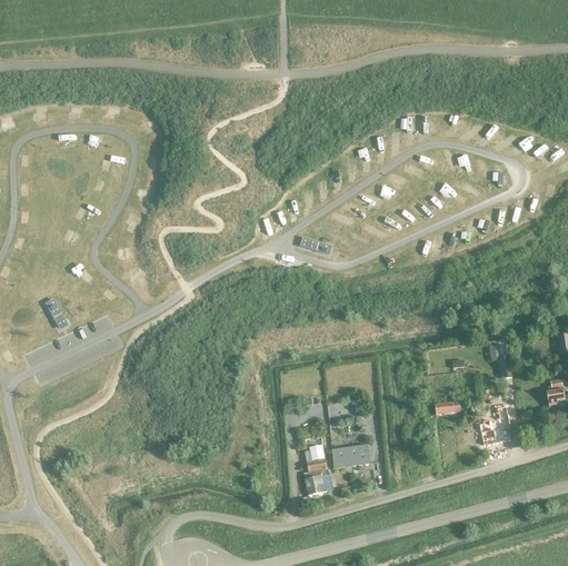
[(301,238),(299,245),(325,252),(328,245),(324,242),(301,236),(301,238)]
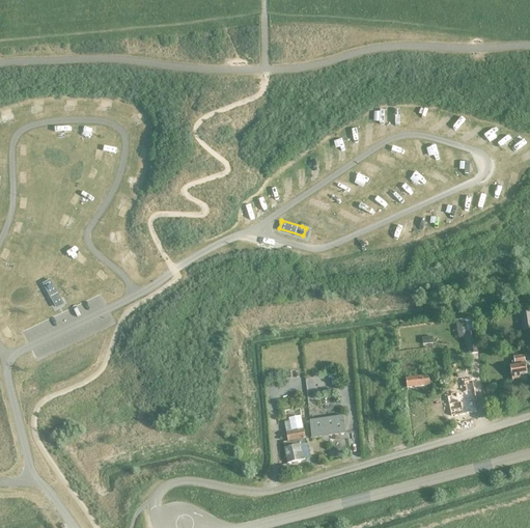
[(60,297),(51,277),(50,278),(44,281),(54,304),(62,301),(60,297)]
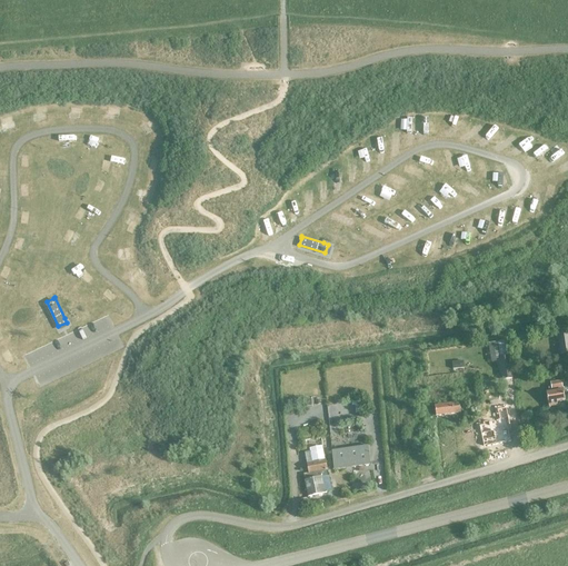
[(559,354),(567,351),(567,329),(556,331),(559,354)]
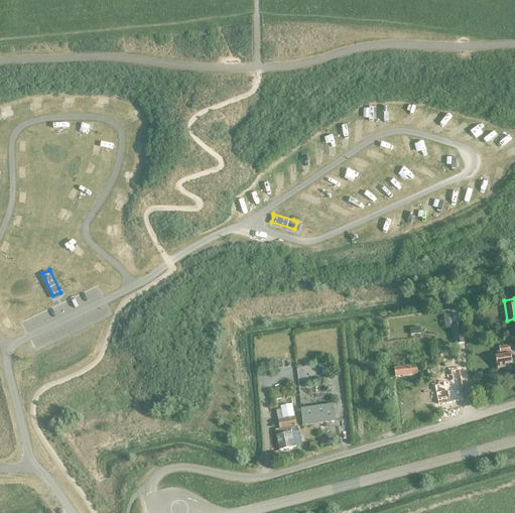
[(464,341),(461,322),(452,323),(456,342),(464,341)]
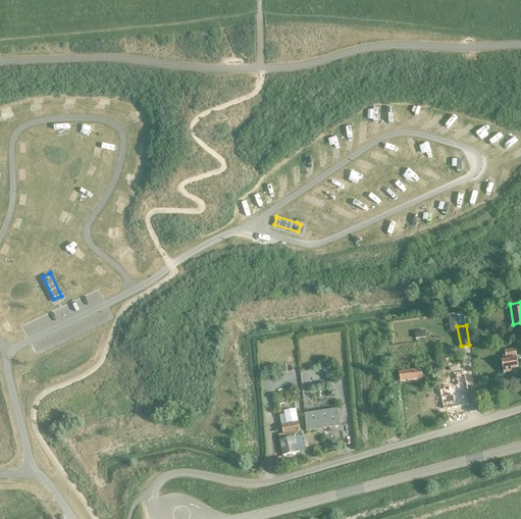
[(502,354),(503,358),(500,359),(503,371),(510,370),(510,366),(517,365),(516,356),(512,357),(512,355),(515,354),(514,348),(504,350),(505,354),(502,354)]
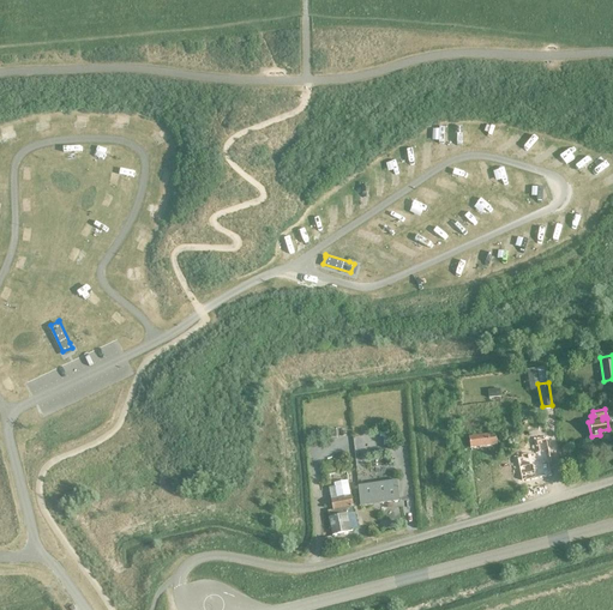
[(469,446),(496,442),(494,433),(487,434),(487,432),(468,435),(469,446)]
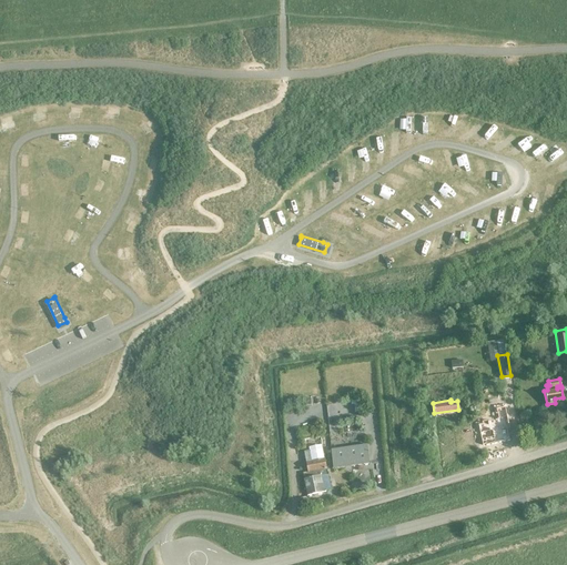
[(509,431),(506,416),(505,405),(496,406),(498,416),(481,420),(482,422),(477,423),(482,443),(485,442),(485,443),(503,440),(502,433),(509,431)]
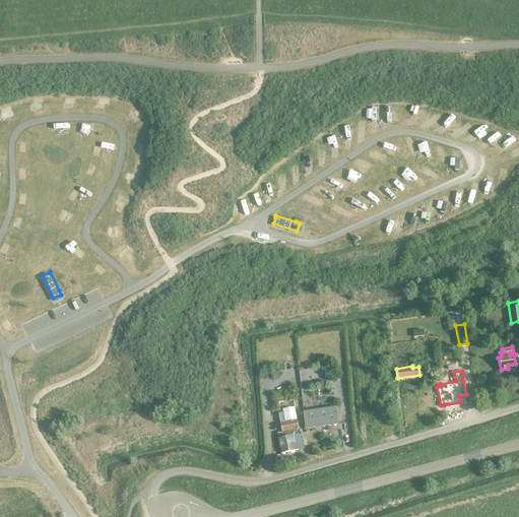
[(336,423),(334,405),(302,409),(304,426),(336,423)]
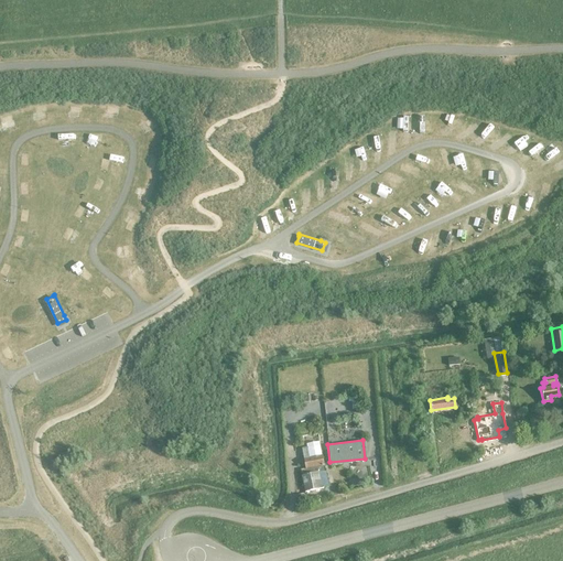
[(302,446),(306,467),(322,464),(320,449),(320,445),(306,448),(306,446),(302,446)]
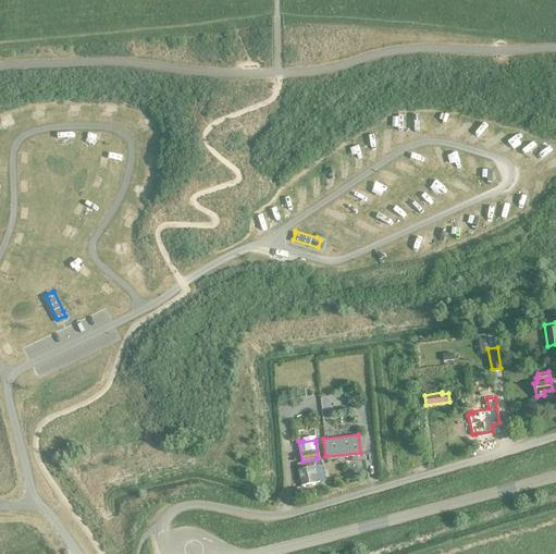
[(319,464),(318,458),(303,462),(297,463),(301,483),(316,480),(316,479),(319,479),(323,478),(320,464),(319,464)]
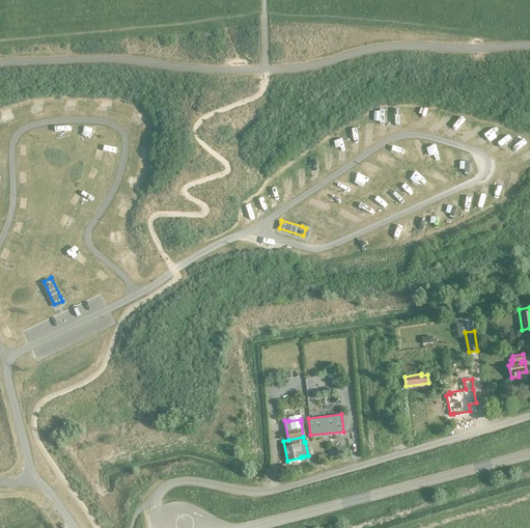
All buildings are outlined.
